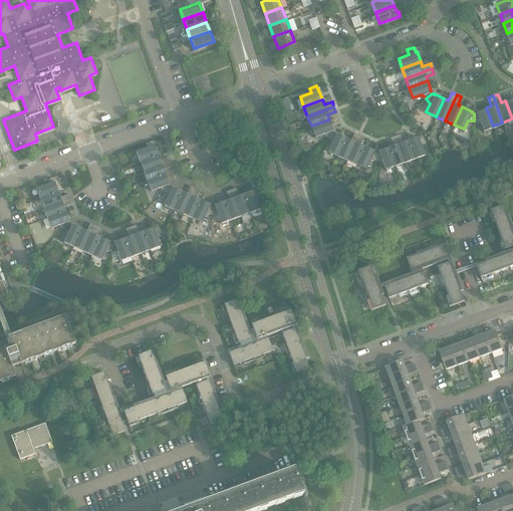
[(483,130),(493,125),(486,107),(476,111),(476,112),(474,113),(474,120),(480,120),(483,130)]
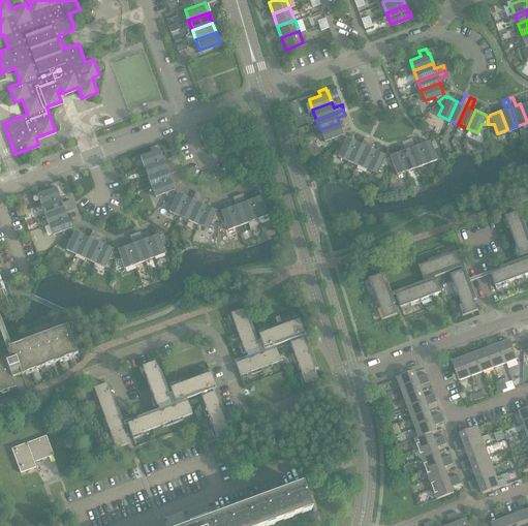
[(342,133),(339,123),(320,129),(323,140),(333,136),(337,141),(342,135),(341,133),(342,133)]
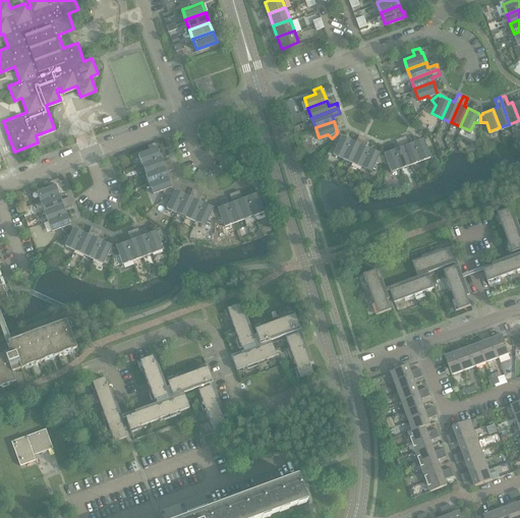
[(354,141),(350,139),(342,157),(351,161),(359,144),(363,134),(358,132),(354,141)]
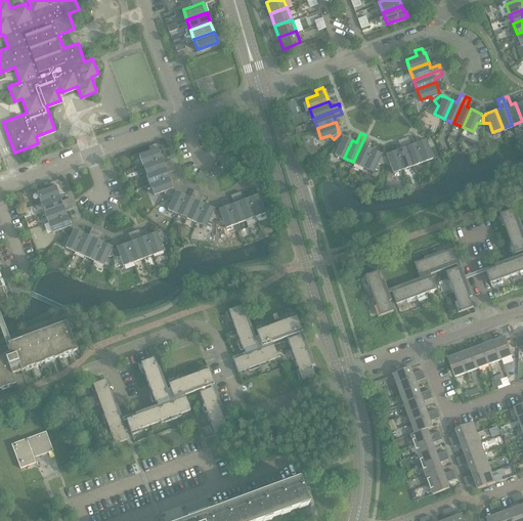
[(334,153),(344,158),(352,140),(342,135),(339,134),(334,139),(338,144),(334,153)]
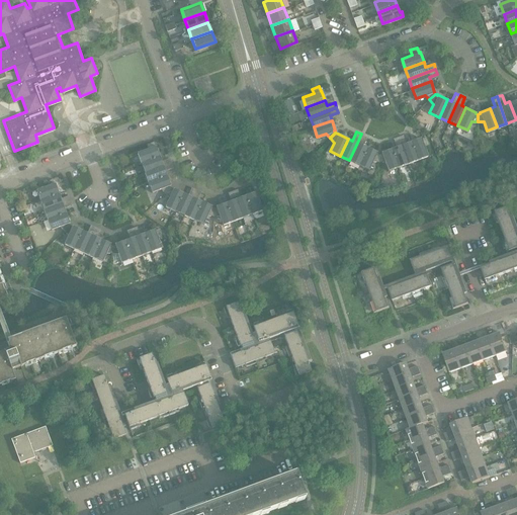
[(357,143),(349,160),(358,164),(366,147),(362,145),(366,136),(361,134),(357,143)]
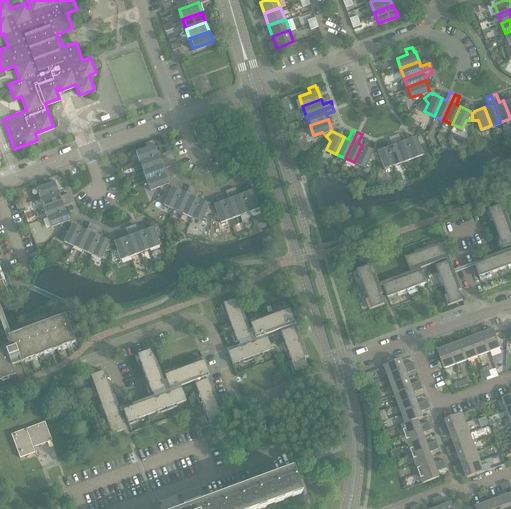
[(396,142),(403,160),(412,157),(406,138),(400,140),(397,132),(393,134),(396,142)]
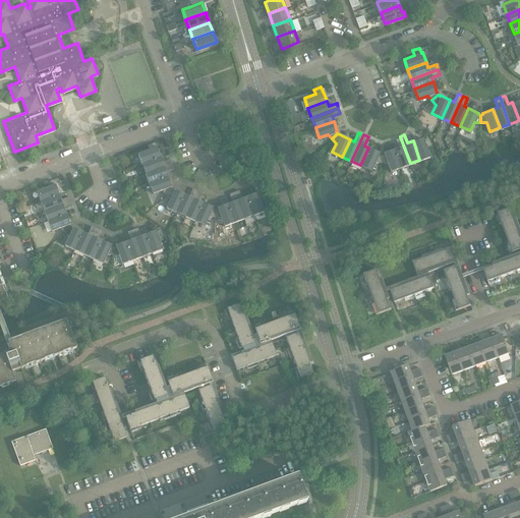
[(399,147),(393,149),(400,167),(410,163),(403,145),(400,136),(395,137),(399,147)]
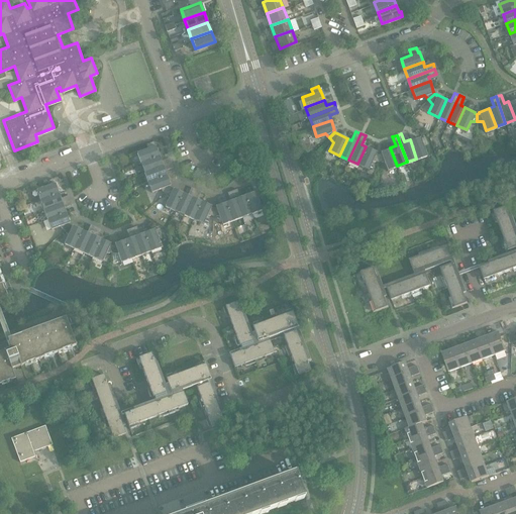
[(420,136),(410,139),(416,159),(426,155),(423,144),(427,142),(425,135),(420,137),(420,136)]
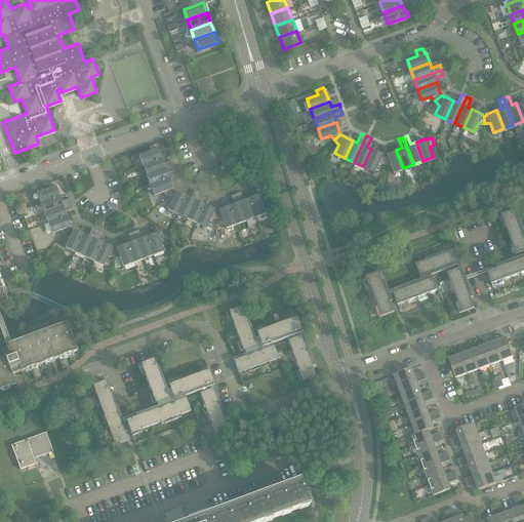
[(138,154),(143,163),(161,157),(157,147),(156,147),(155,143),(147,145),(149,150),(138,154)]
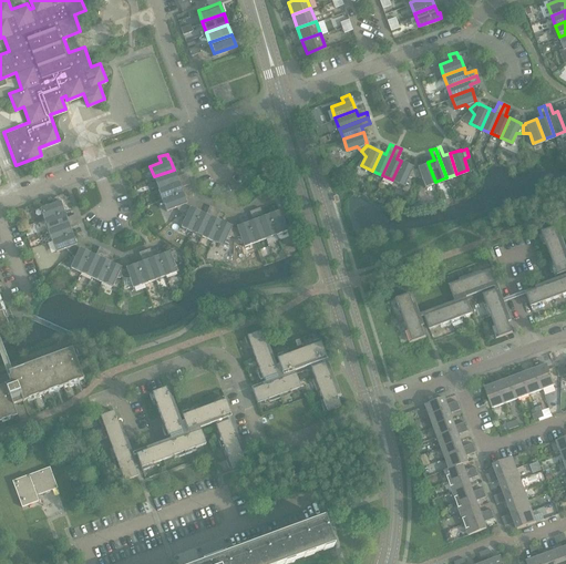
[(412,165),(401,161),(392,180),(403,185),(408,175),(414,176),(414,167),(412,166),(412,165)]
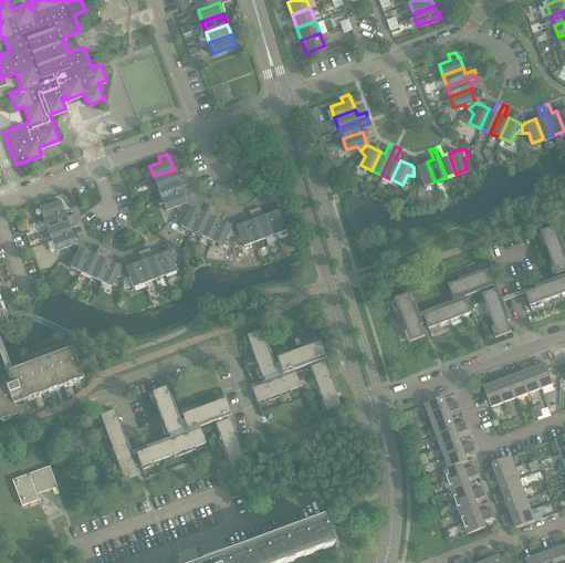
[(424,186),(435,181),(427,162),(416,165),(417,166),(414,167),(414,176),(420,176),(424,186)]
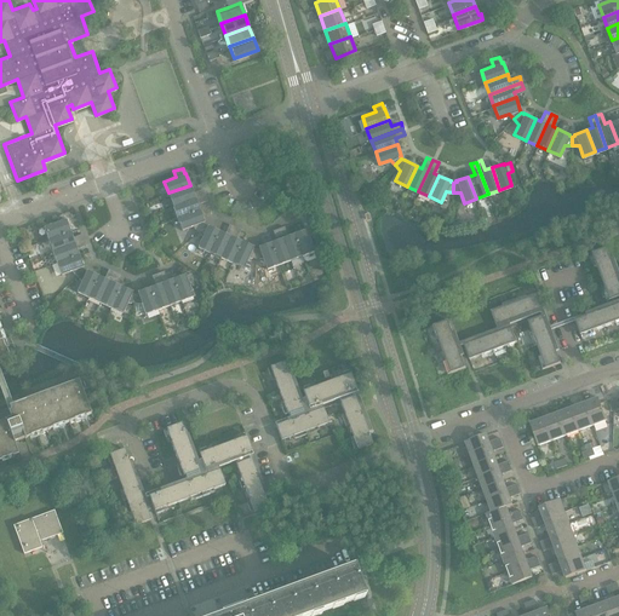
[(191,191),(190,185),(168,193),(172,205),(194,196),(205,193),(202,188),(191,191)]
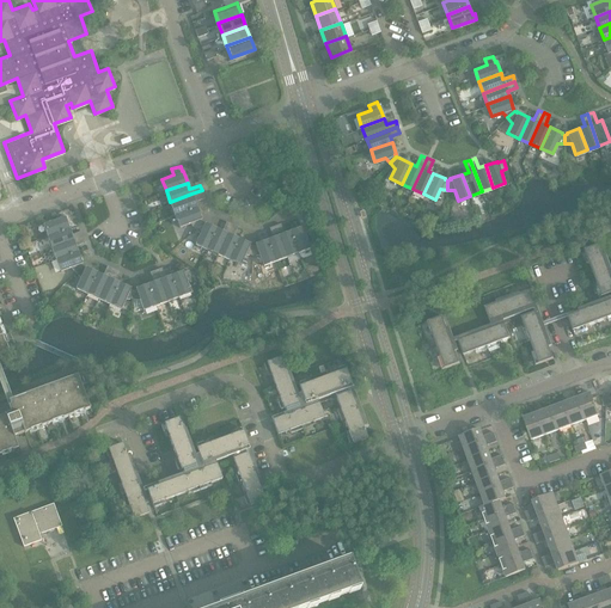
[(170,202),(175,214),(196,206),(194,200),(203,196),(202,190),(191,194),(170,202)]
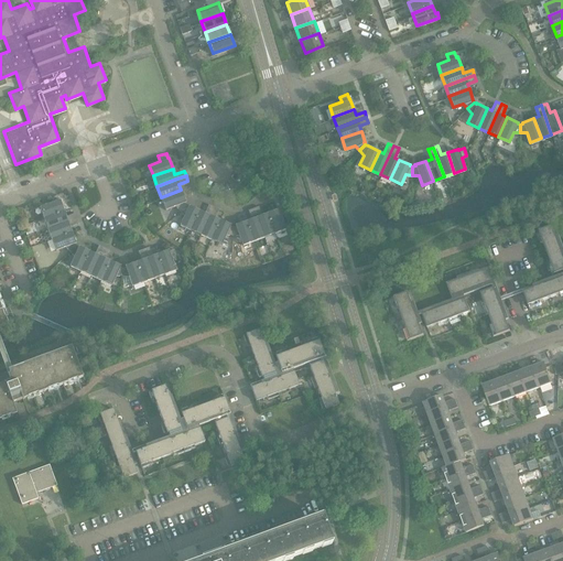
[(184,201),(181,190),(161,197),(165,208),(174,205),(179,209),(185,203),(184,202),(184,201)]
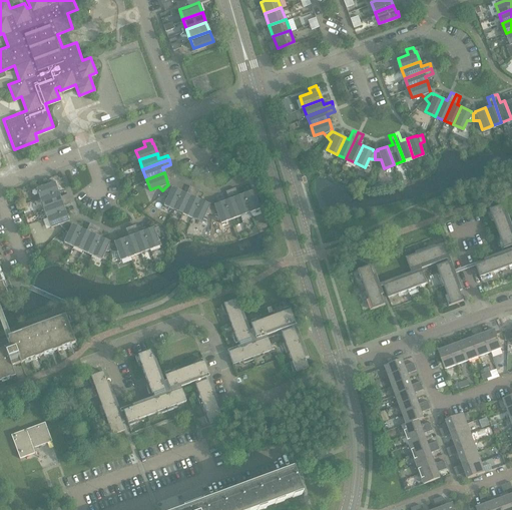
[(35,187),(39,197),(57,190),(54,180),(53,180),(51,176),(44,178),(46,183),(35,187)]
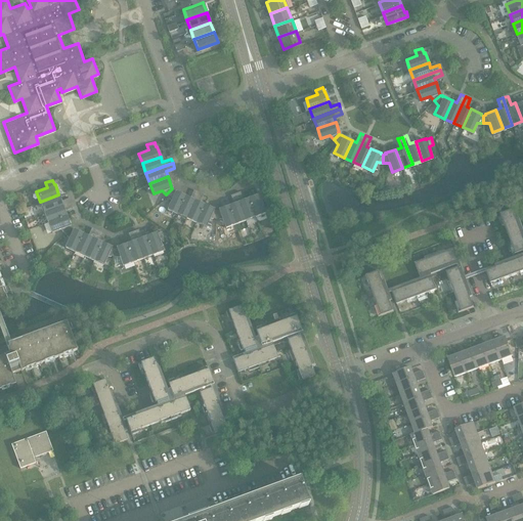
[(166,207),(176,212),(184,193),(175,189),(174,189),(172,188),(166,194),(170,199),(166,207)]
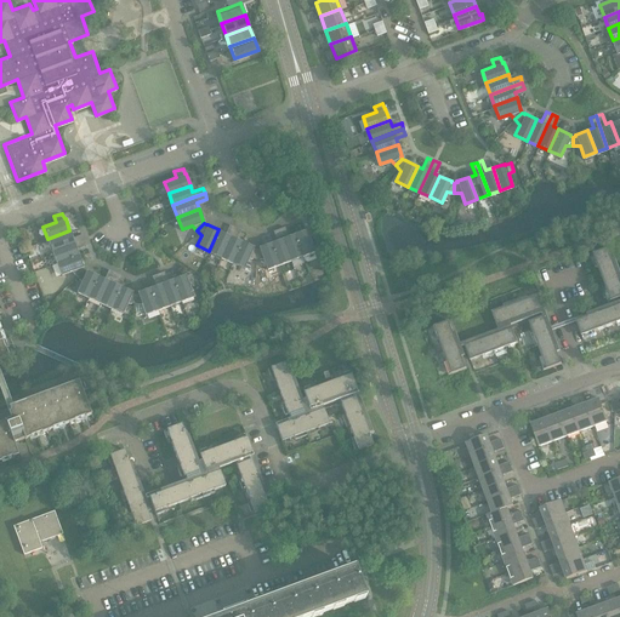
[(209,251),(221,256),(231,234),(234,226),(228,223),(225,232),(219,229),(209,251)]
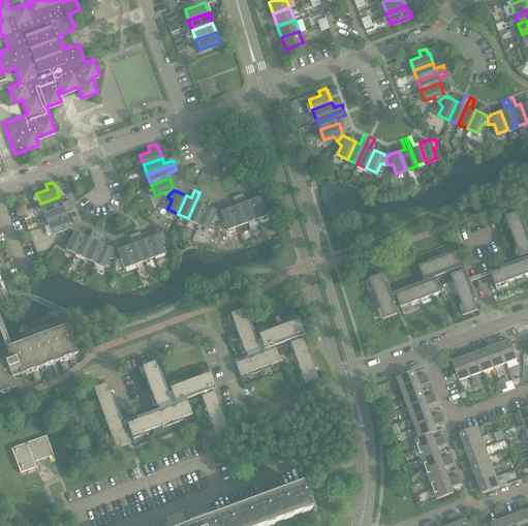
[(247,220),(257,217),(250,197),(245,199),(242,191),(237,193),(240,202),(247,220)]
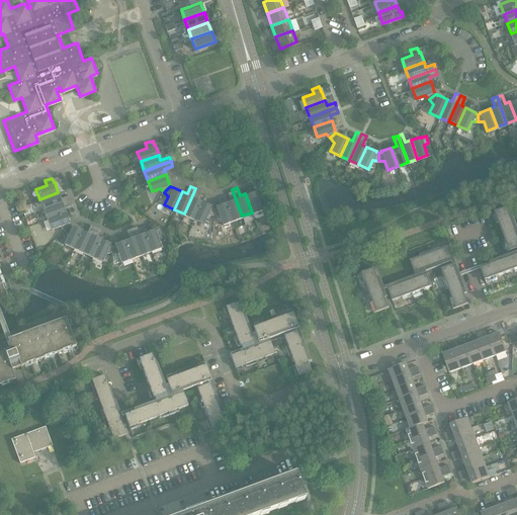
[(184,213),(193,218),(201,199),(196,197),(200,190),(195,188),(192,195),(184,213)]
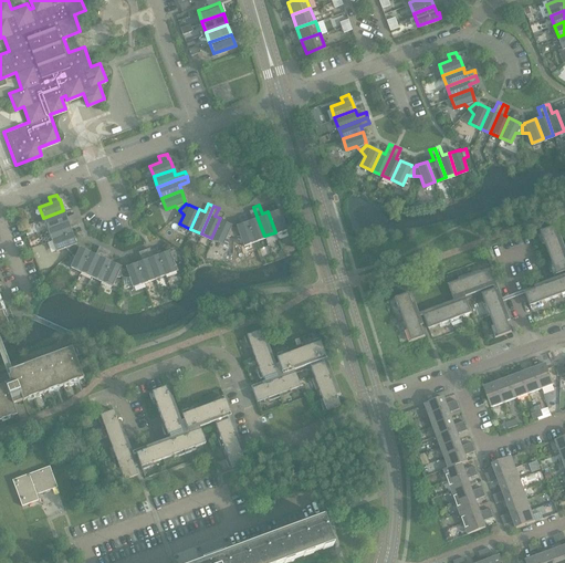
[(253,240),(264,236),(257,216),(253,207),(248,209),(251,218),(247,220),(253,240)]
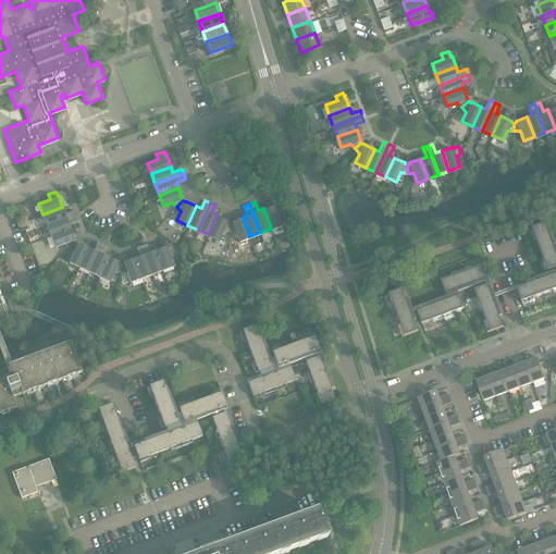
[(274,205),(263,208),(271,229),(281,224),(278,212),(282,211),(279,204),(274,206),(274,205)]
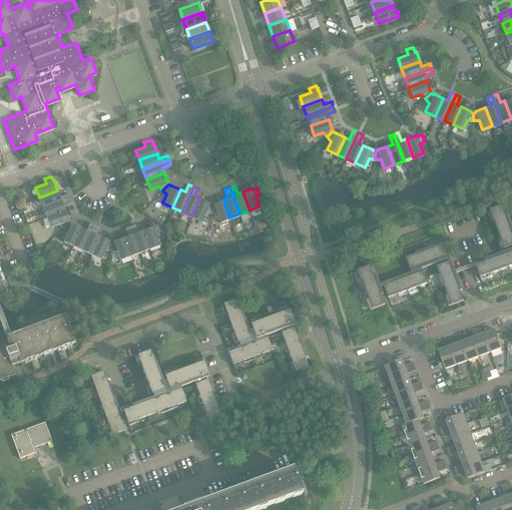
[(59,195),(57,190),(39,197),(43,206),(61,199),(69,196),(67,192),(59,195)]
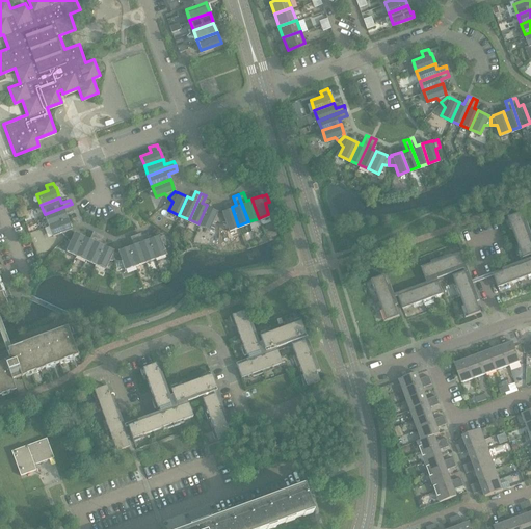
[(45,214),(48,225),(68,217),(65,212),(74,209),(72,204),(63,207),(45,214)]
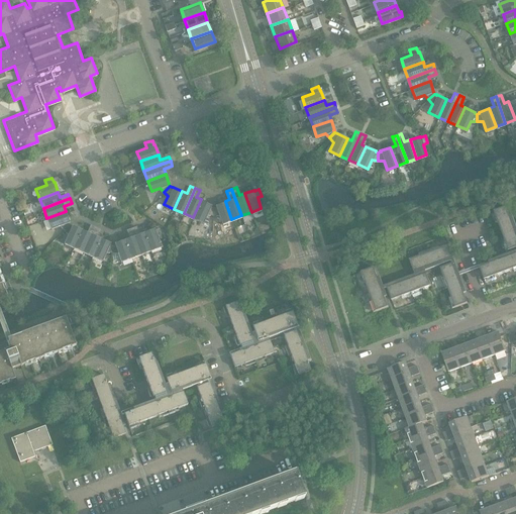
[(211,204),(201,199),(193,217),(203,222),(206,213),(212,214),(213,206),(210,205),(211,204)]
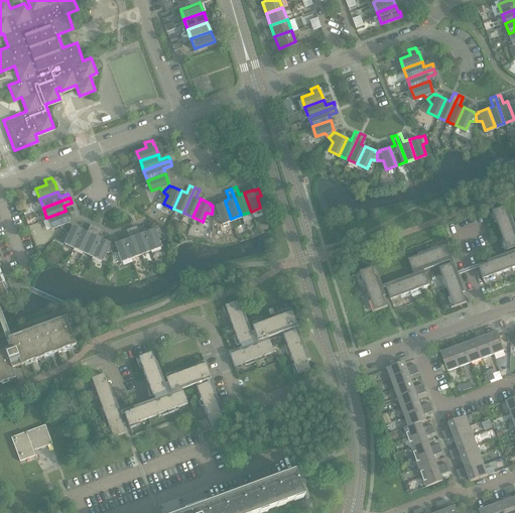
[(221,222),(231,219),(225,201),(214,204),(215,205),(213,206),(212,214),(218,214),(221,222)]
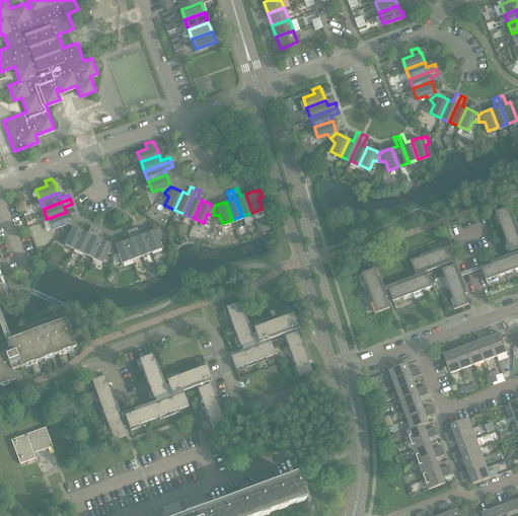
[(496,211),(510,250),(517,247),(517,232),(508,206),(496,211)]
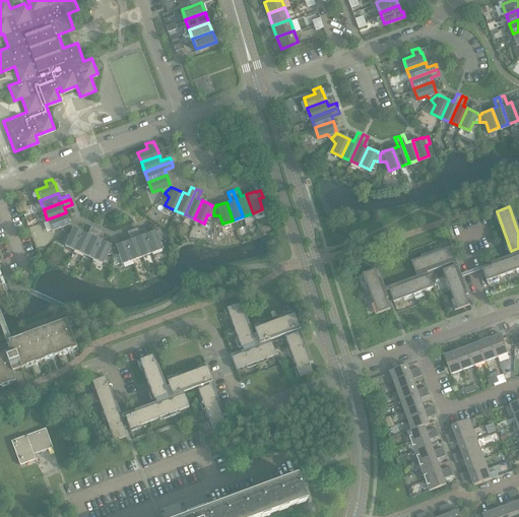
[(59,227),(64,231),(69,224),(68,222),(69,222),(66,212),(47,219),(51,230),(59,227)]
